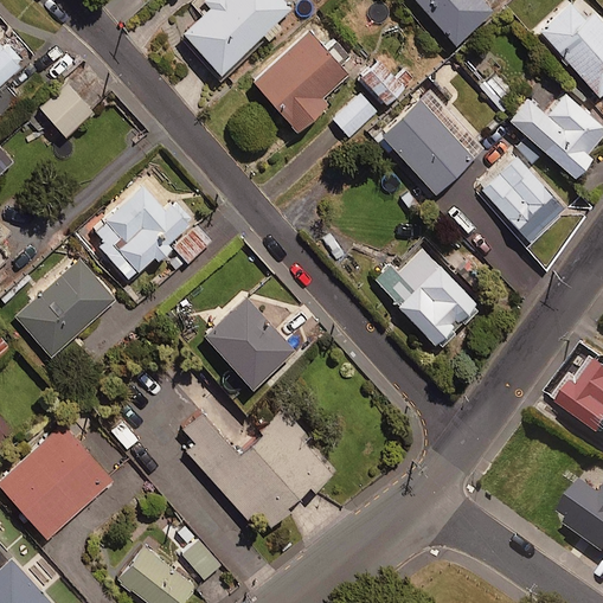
[(283,30),(277,24),(292,11),(281,0),(204,0),(198,6),(205,14),(184,33),(219,75),(261,37),(267,44),(283,30)]
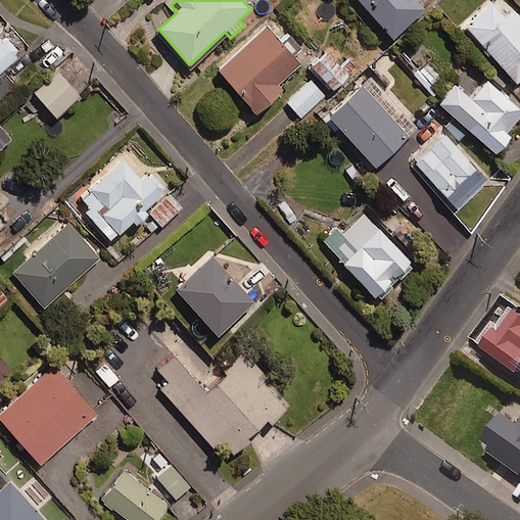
[(357,0),(391,38),(423,9),(415,0),(357,0)]
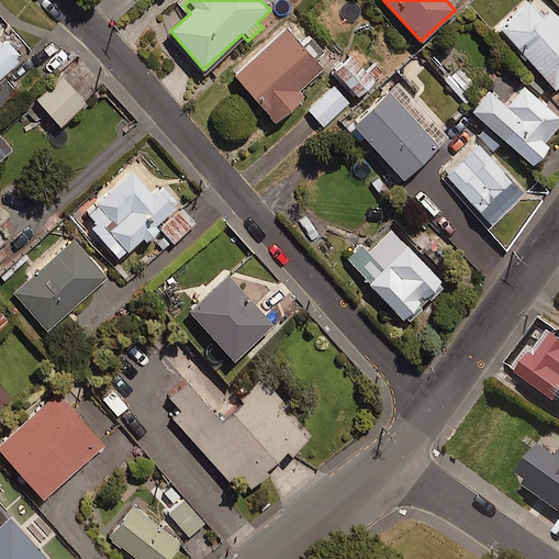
[(544,19),(530,4),(502,30),(554,88),(558,84),(558,22),(549,12),(544,19)]
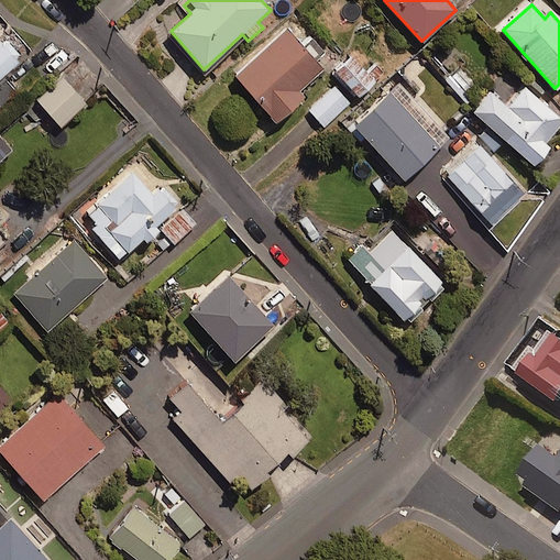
[(328,52),(299,20),(234,78),(274,122),(304,96),(299,91),(322,70),(316,63),(328,52)]
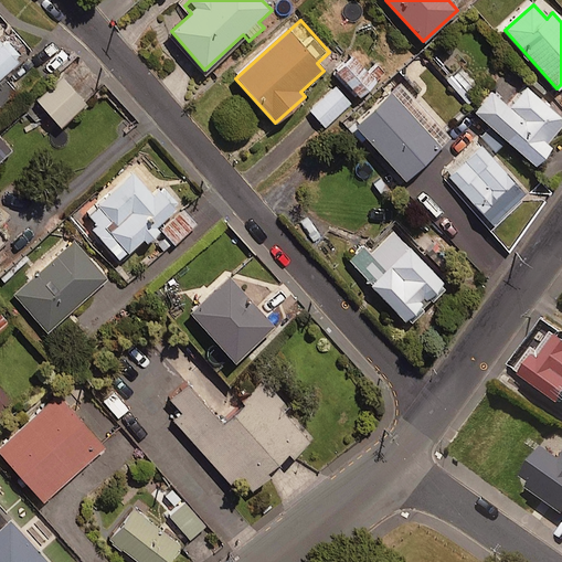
[(17,62),(0,43),(0,107),(17,93),(1,75),(17,62)]
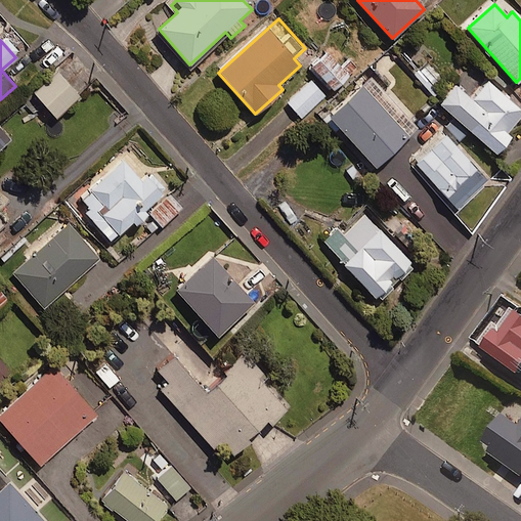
[(349,73),(322,50),(306,69),(333,92),(349,73)]
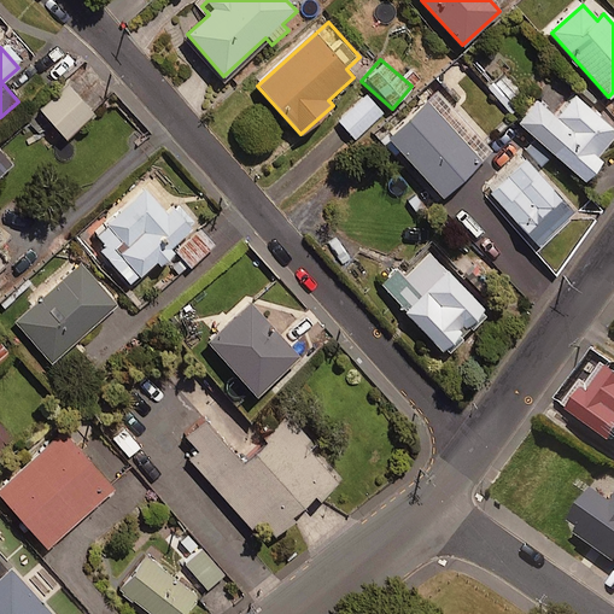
[(94,113),(70,86),(41,111),(65,139),(94,113)]
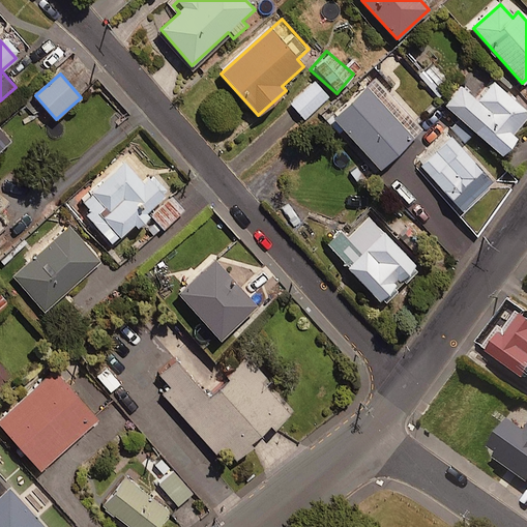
[(526,109),(496,82),(478,101),(462,87),(445,106),(500,154),(516,138),(513,135),(526,118),(526,109)]
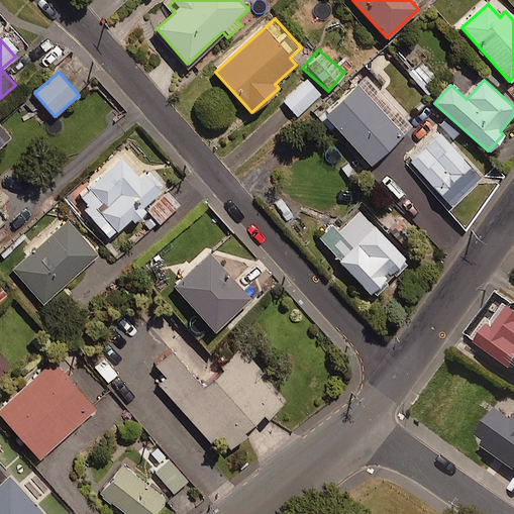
[(322,96),(309,81),(285,103),(298,118),(322,96)]
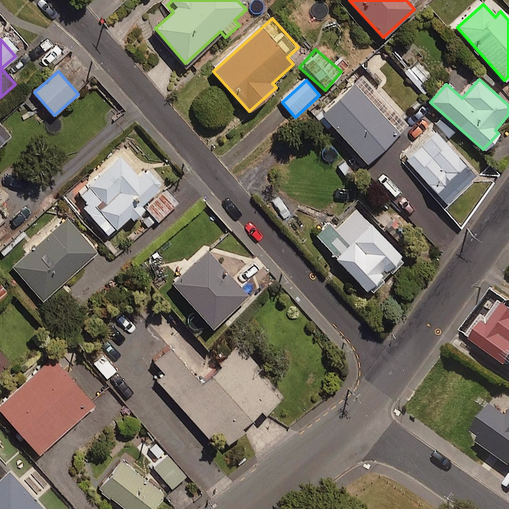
[(353,84),(322,116),(367,160),(398,129),(353,84)]
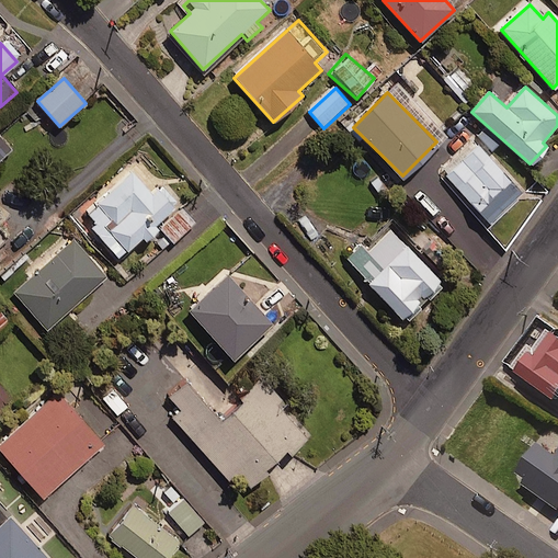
[(0,162),(13,151),(0,137),(0,162)]
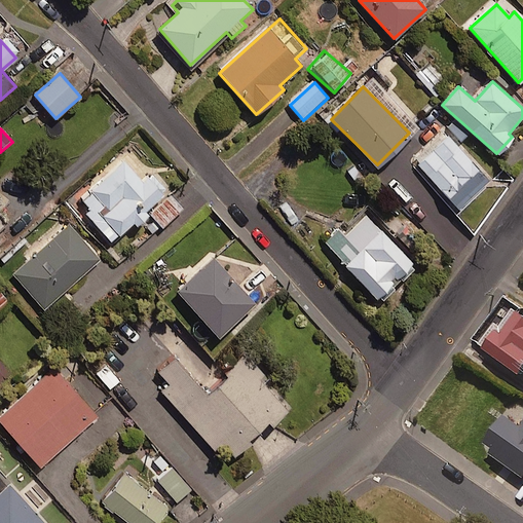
[(491,181),(446,134),(413,164),(458,212),(491,181)]
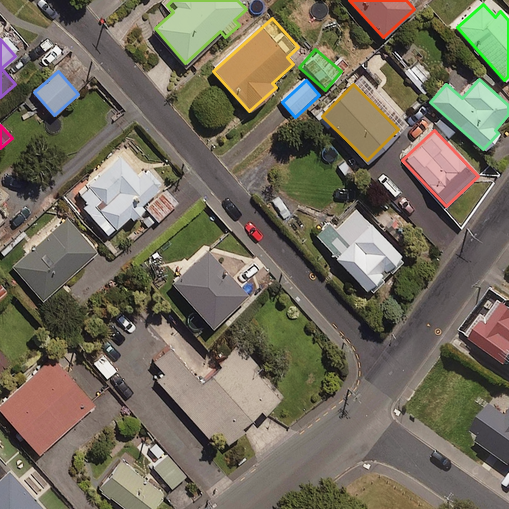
[(178,204),(149,172),(141,179),(121,157),(78,197),(86,206),(83,208),(109,236),(128,218),(131,221),(145,208),(158,223),(178,204)]
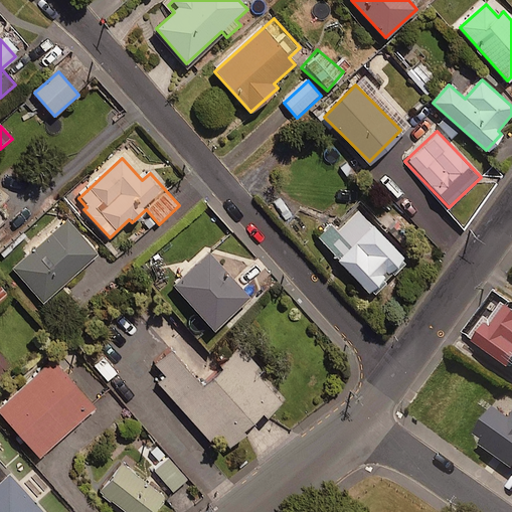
[(0,199),(0,231),(10,223),(0,212),(0,199)]
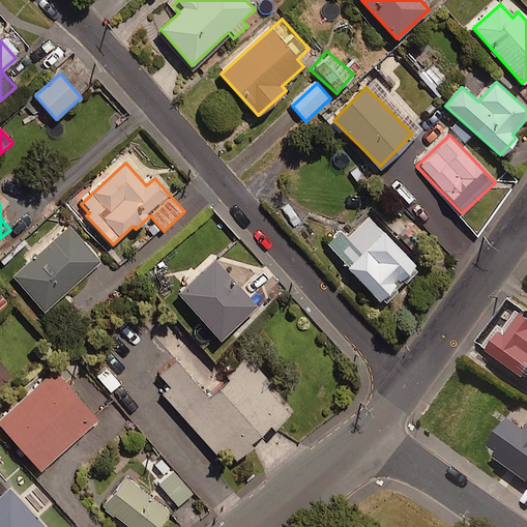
[(414,263),(369,216),(355,230),(350,225),(327,247),(378,299),(414,263)]
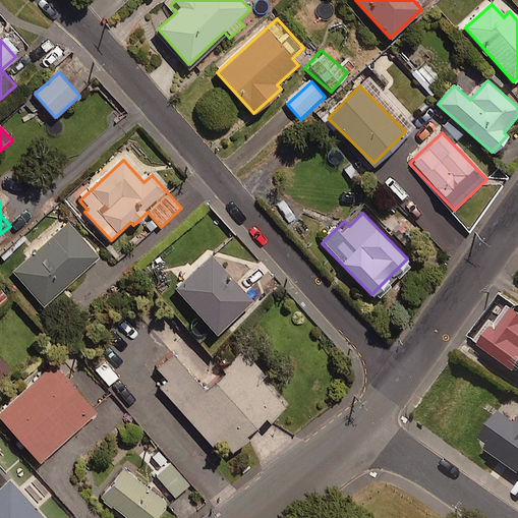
[(99,260),(68,224),(13,271),(45,306),(99,260)]
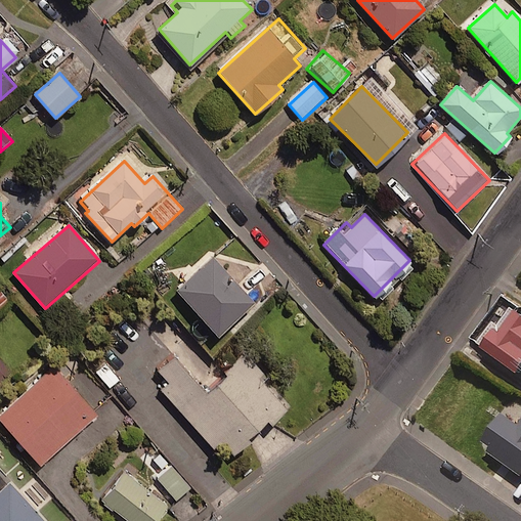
[(253,303),(213,258),(177,291),(217,335),(253,303)]
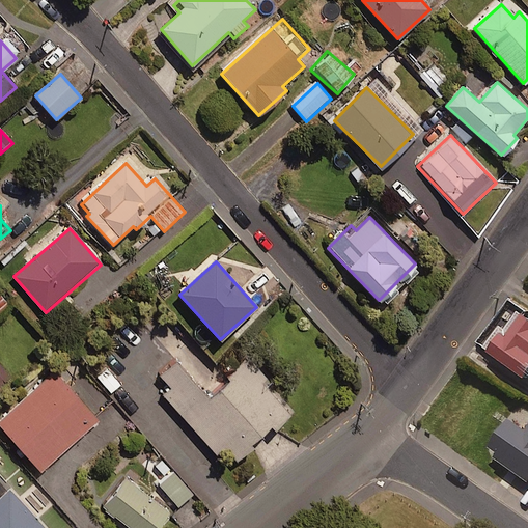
[(527,321),(524,317),(494,358),(527,383),(527,321)]
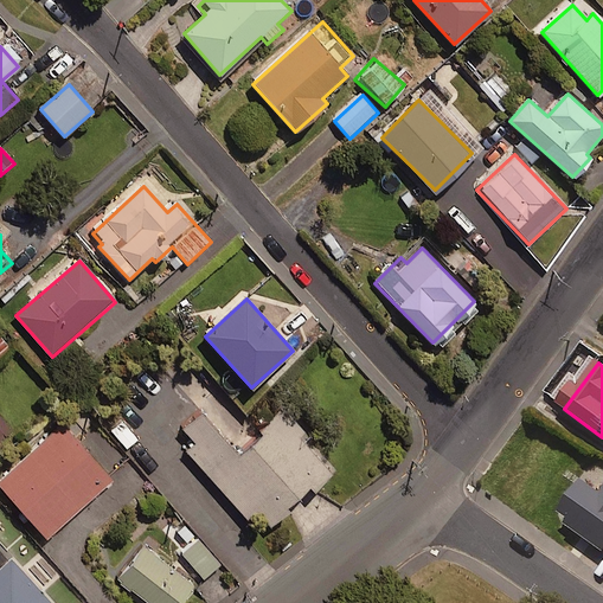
[(341,468),(286,401),(245,434),(223,406),(188,434),(267,530),(341,468)]
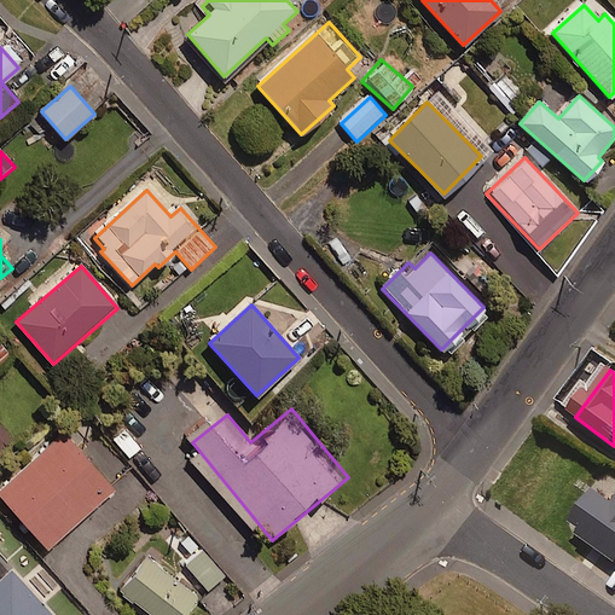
[(115,491),(64,434),(0,489),(0,495),(47,550),(115,491)]
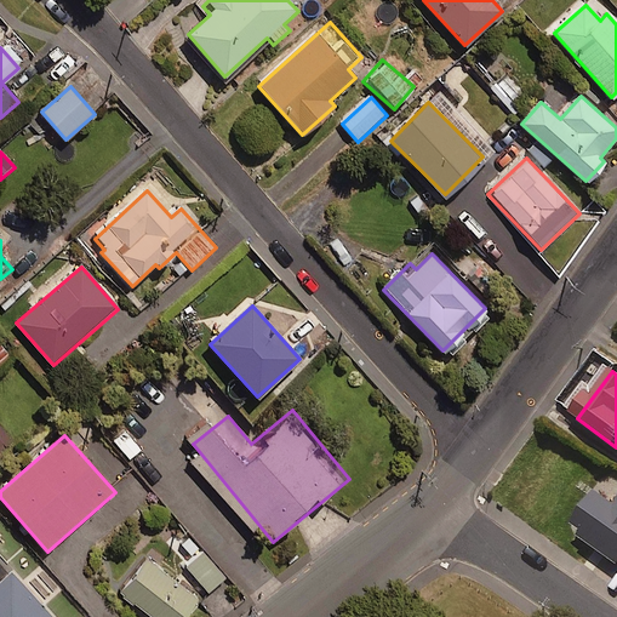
[(616,479),(613,476),(584,515),(612,536),(616,530),(616,479)]
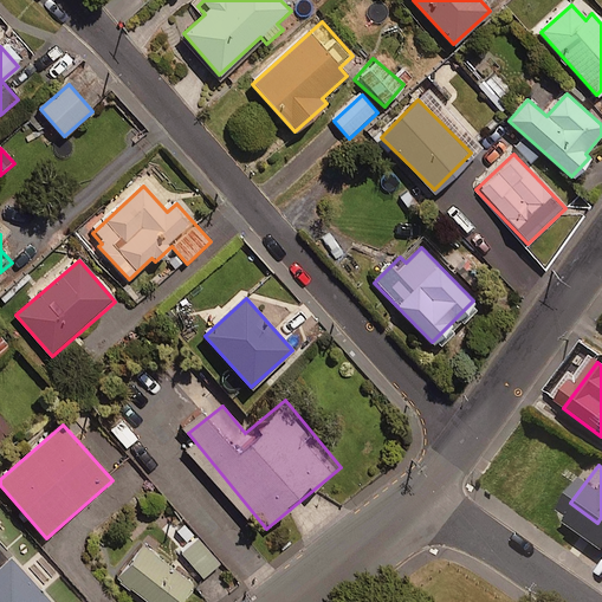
[(601,523),(583,550),(601,562),(601,523)]
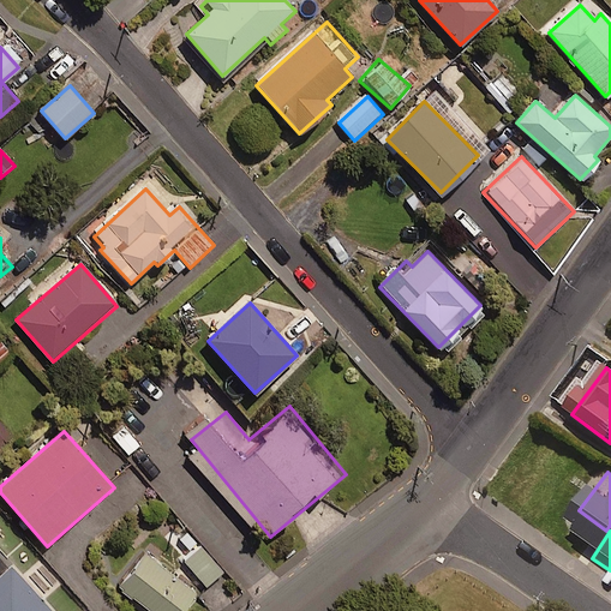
[(223,573),(201,549),(185,563),(208,587),(223,573)]
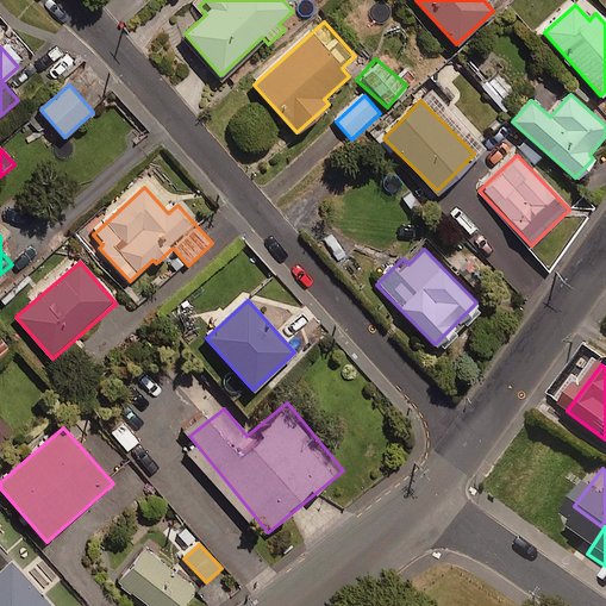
[(181,605),(194,591),(143,549),(117,581),(147,605),(181,605)]
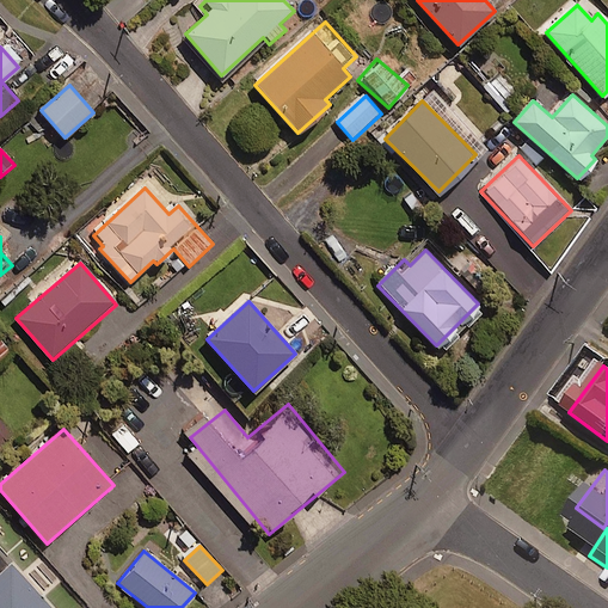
[(49,607),(11,564),(0,573),(0,607),(49,607)]
